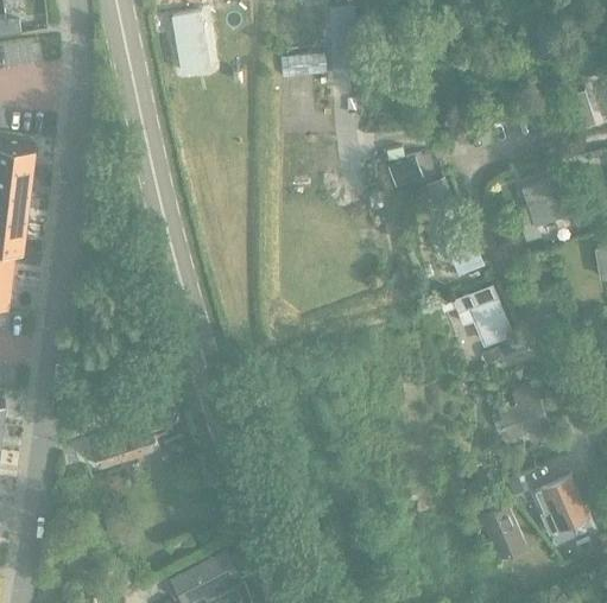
[(354,6),(330,7),(333,77),(356,77),(354,6)]
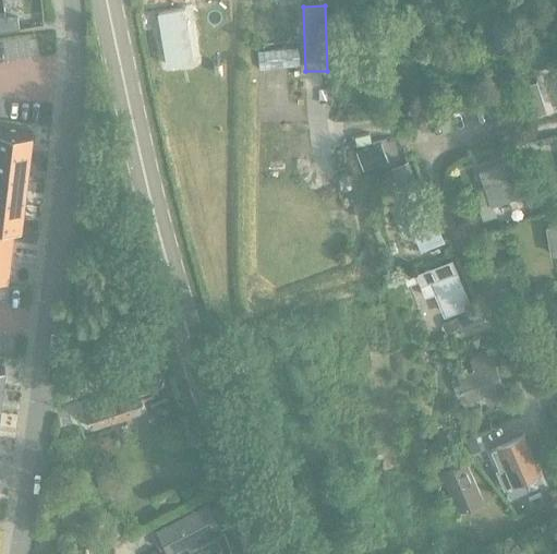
[(194,63),(185,11),(159,15),(168,68),(194,63)]
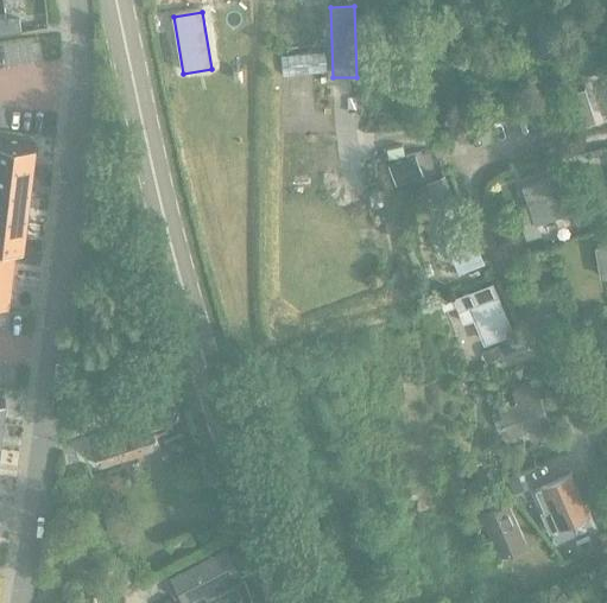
[(7,25),(8,37),(21,35),(20,24),(7,25)]
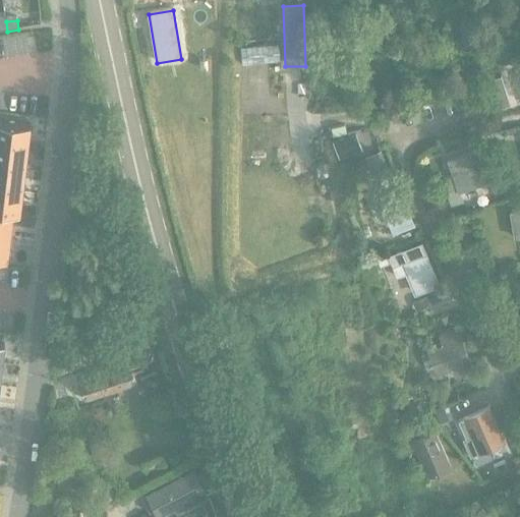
[(485,84),(495,113),(510,108),(501,79),(485,84)]
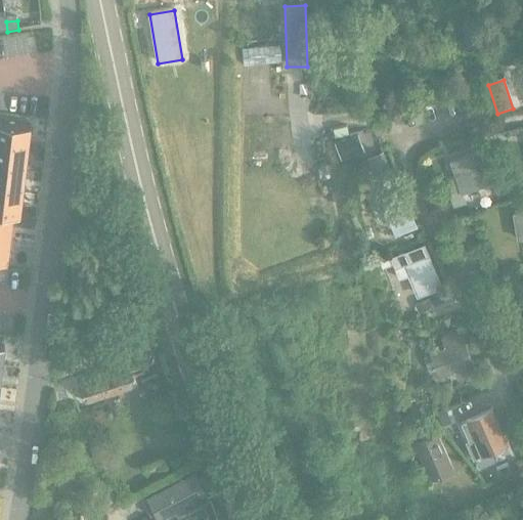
[(0,145),(28,149),(31,127),(0,123),(0,145)]
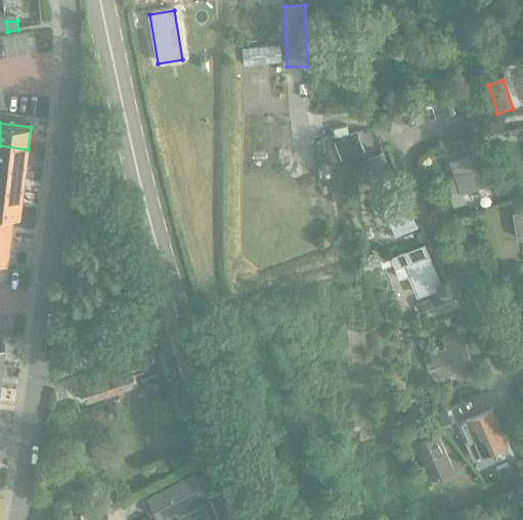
[(347,129),(334,132),(336,141),(349,138),(347,129)]
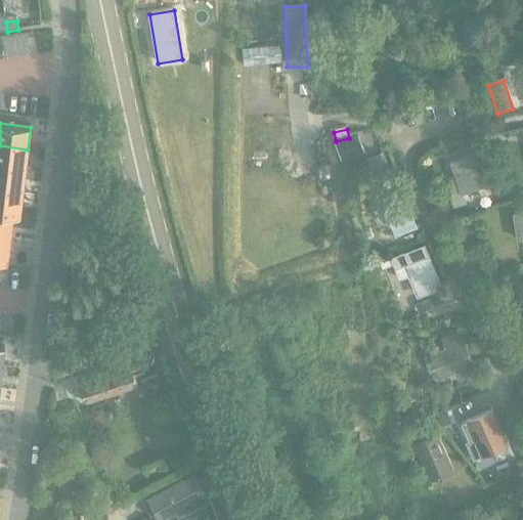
[(358,137),(336,145),(342,163),(364,154),(358,137)]
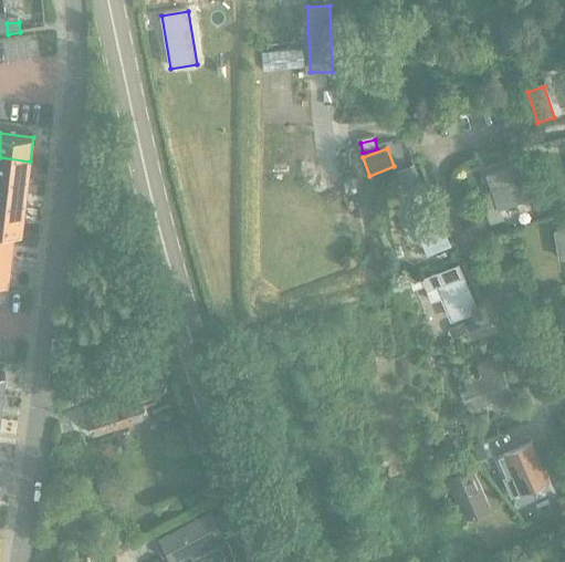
[(0,157),(0,180),(28,185),(30,162),(0,157)]
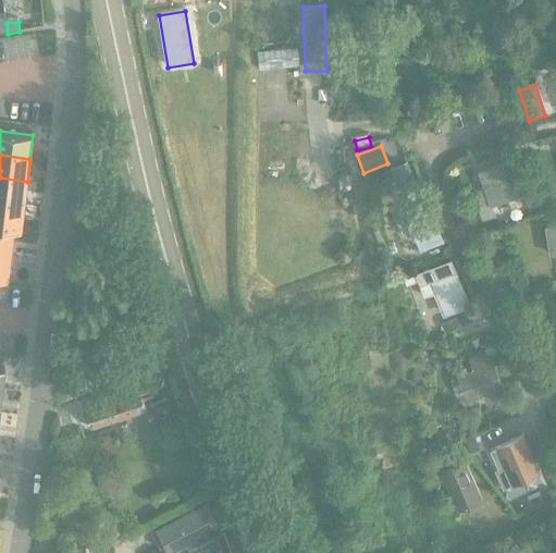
[(391,171),(398,191),(415,183),(407,164),(391,171)]
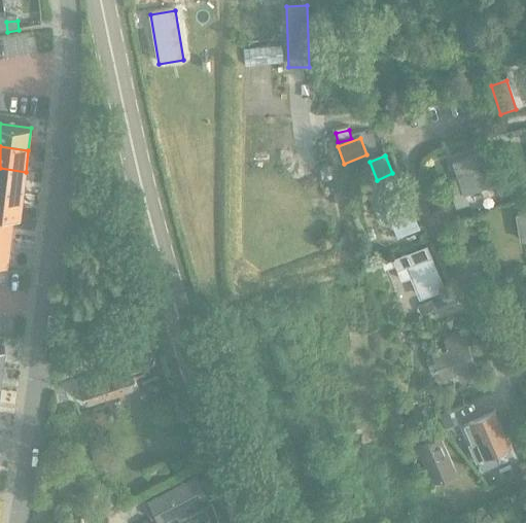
[(458,181),(448,185),(457,211),(468,207),(465,196),(491,186),(482,155),(453,166),(458,181)]
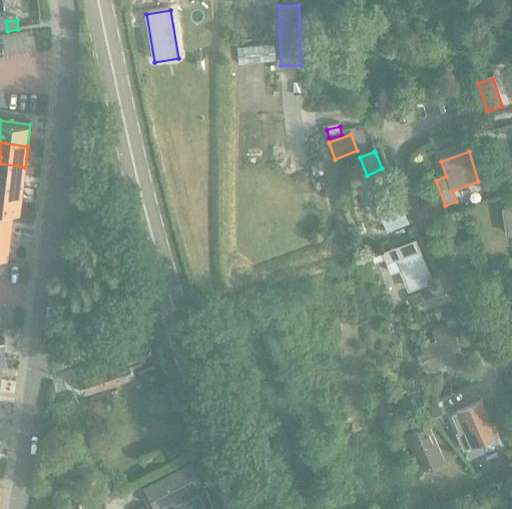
[(0,186),(22,189),(25,167),(0,163),(0,186)]
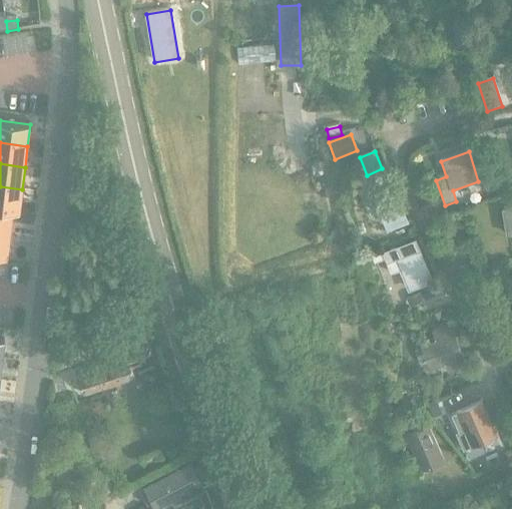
[(0,208),(20,211),(22,189),(0,186),(0,208)]
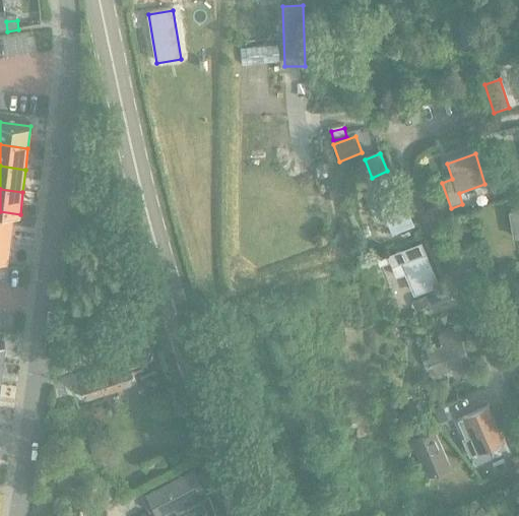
[(372,209),(378,224),(387,220),(393,236),(411,228),(399,198),(372,209)]
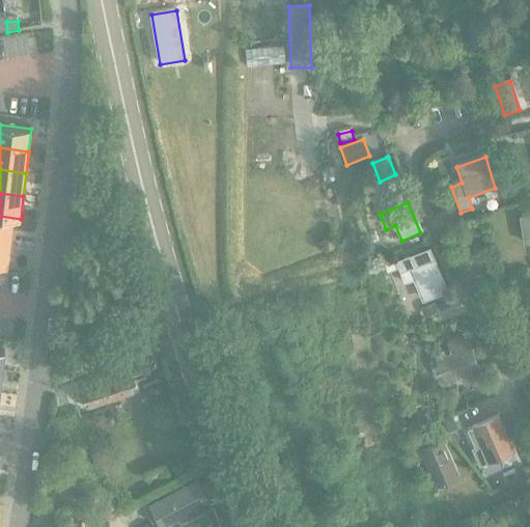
[(21,220),(21,219),(0,216),(0,243),(10,245),(14,219),(21,220)]
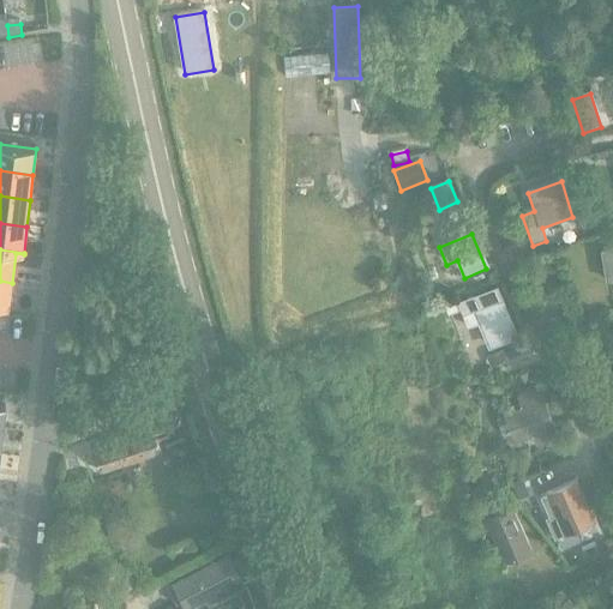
[(612,252),(601,254),(606,283),(612,281),(612,252)]
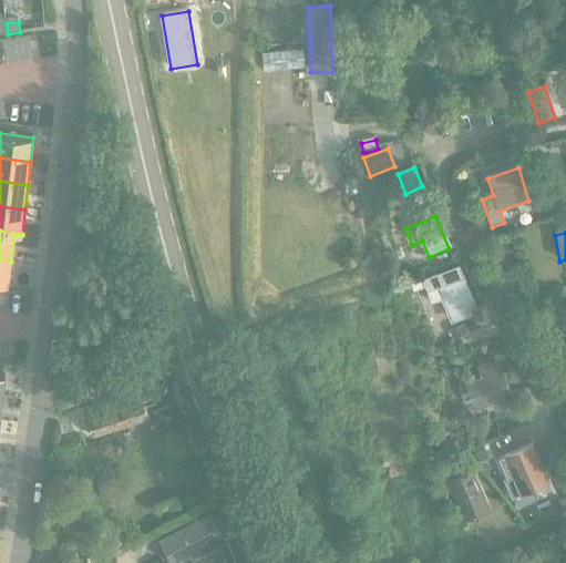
[(0,259),(0,288),(8,290),(11,262),(0,259)]
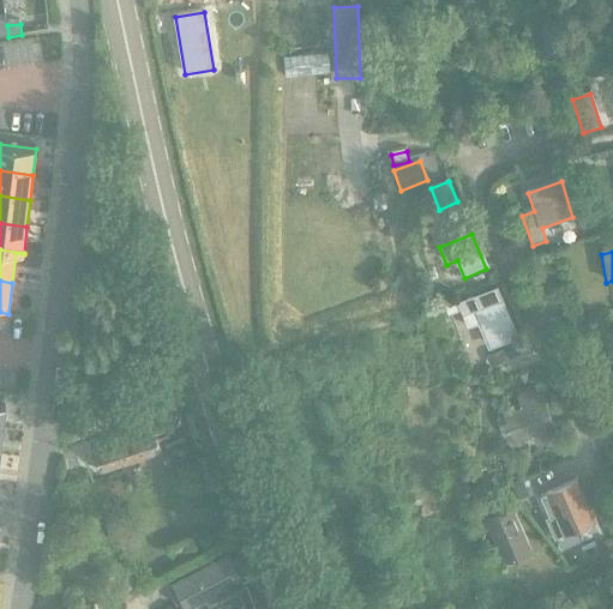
[(494,289),(457,305),(462,314),(463,319),(468,331),(484,325),(493,349),(516,339),(500,303),(494,289)]
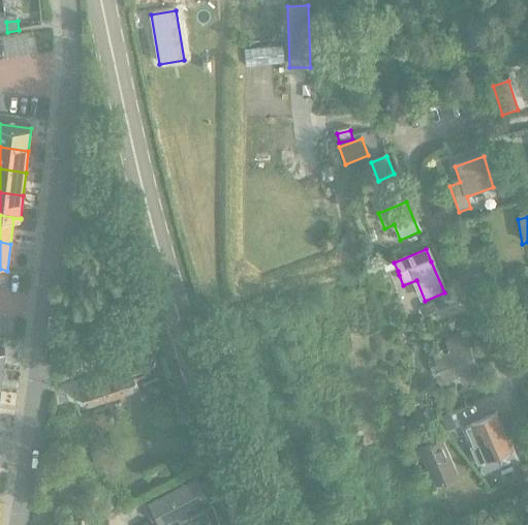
[(433,305),(420,310),(423,319),(436,314),(433,305)]
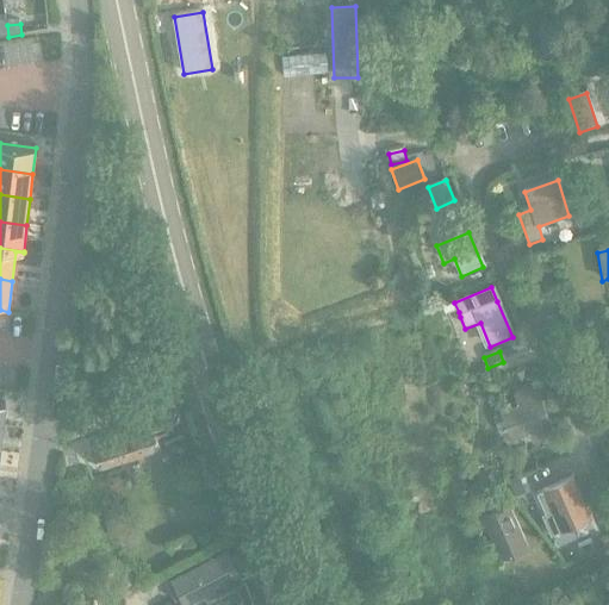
[(521,409),(504,416),(513,438),(529,432),(533,443),(552,436),(534,392),(516,398),(521,409)]
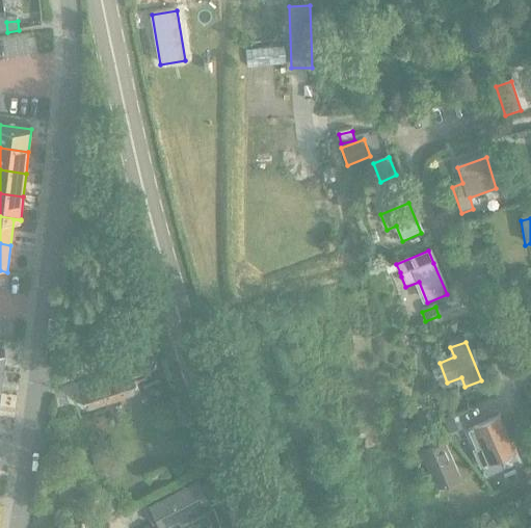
[(80,390),(87,411),(140,393),(138,389),(160,383),(147,347),(116,358),(120,366),(111,368),(114,378),(80,390)]
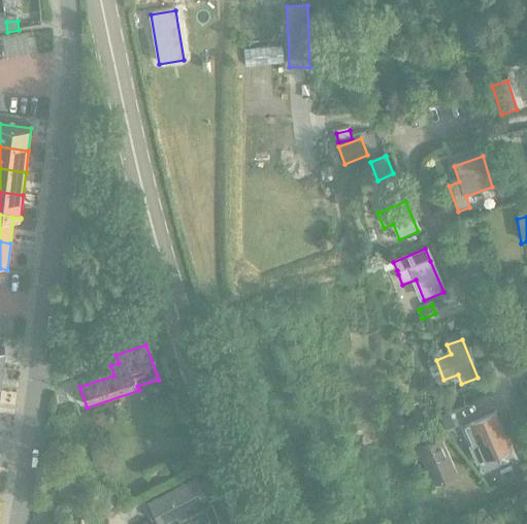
[(449,416),(441,420),(447,430),(454,427),(449,416)]
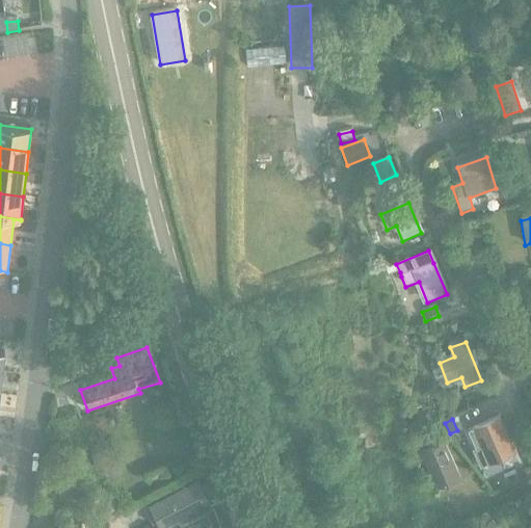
[(499,419),(468,433),(474,448),(476,451),(472,452),(480,470),(489,466),(514,454),(499,419)]
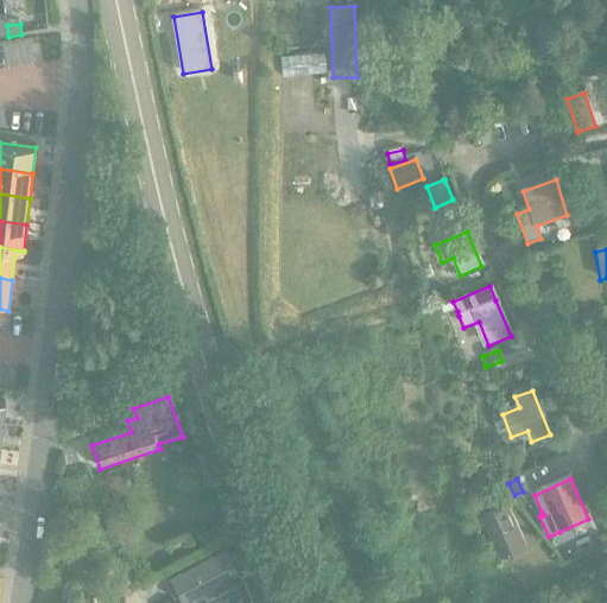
[(481,492),(470,496),(476,512),(488,507),(481,492)]
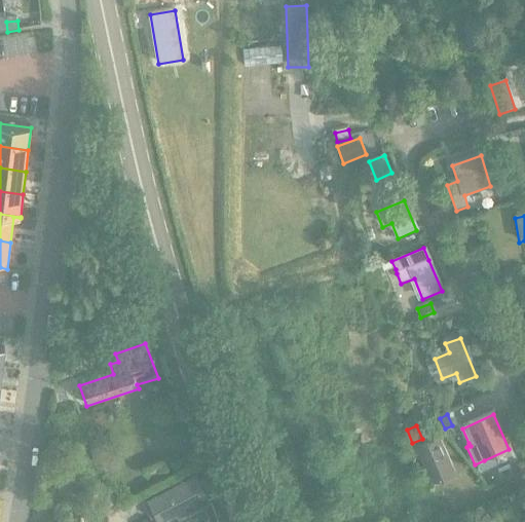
[(415,447),(432,485),(456,475),(440,437),(415,447)]
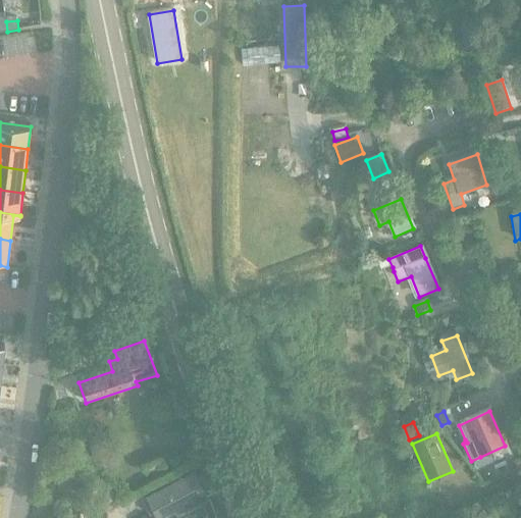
[(109,444),(90,450),(94,462),(112,456),(109,444)]
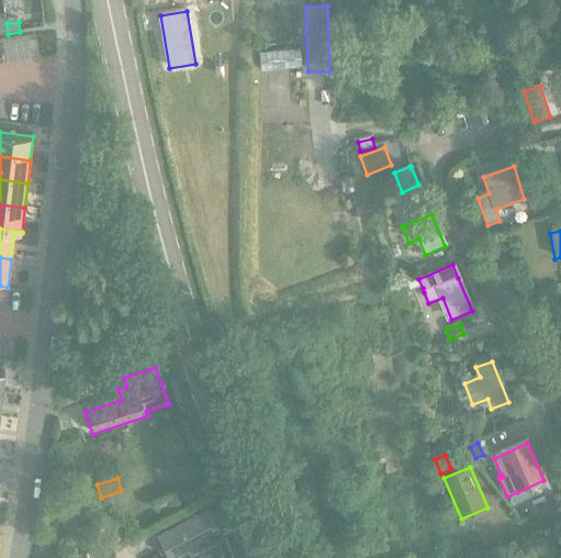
[(155,501),(158,510),(179,502),(175,492),(155,501)]
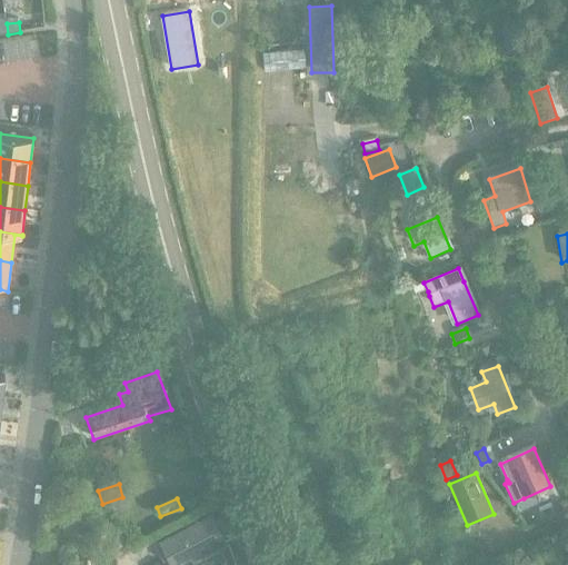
[(211,516),(160,544),(170,564),(179,564),(225,539),(211,516)]
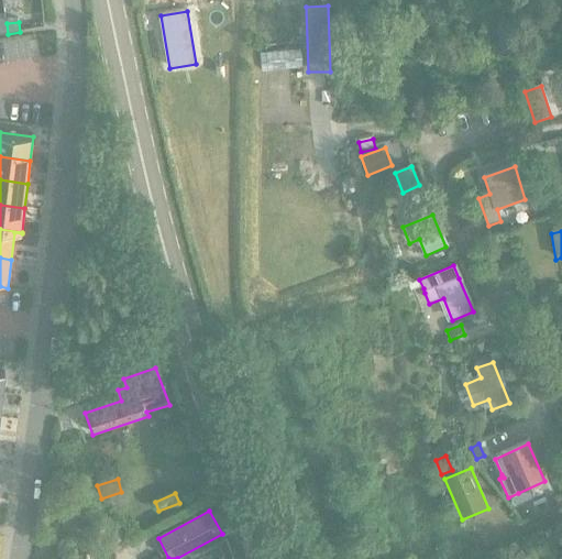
[(561,537),(559,532),(547,538),(552,550),(561,546),(561,537)]
